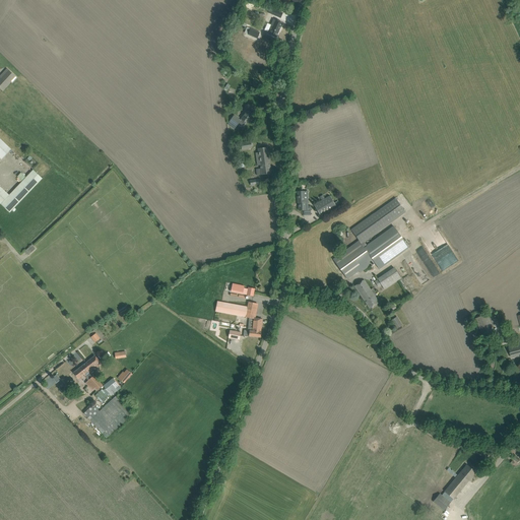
[(275,16),(277,11),(270,8),(268,13),(275,16)]
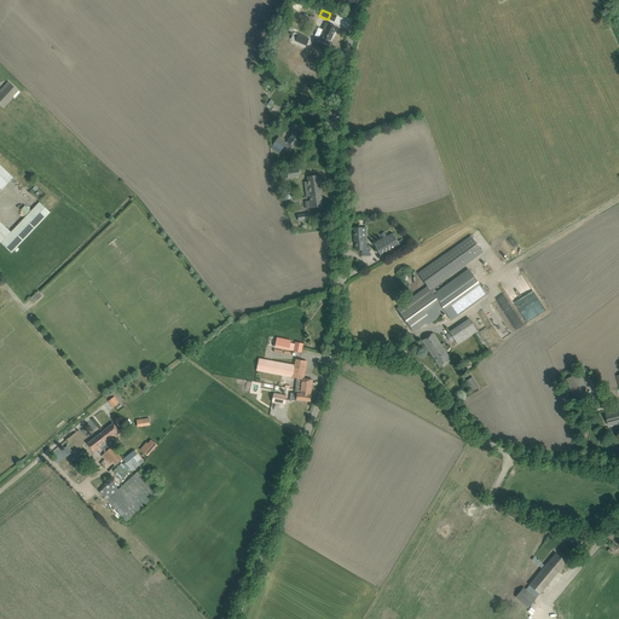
[(300,28),(304,17),(289,12),(285,23),(300,28)]
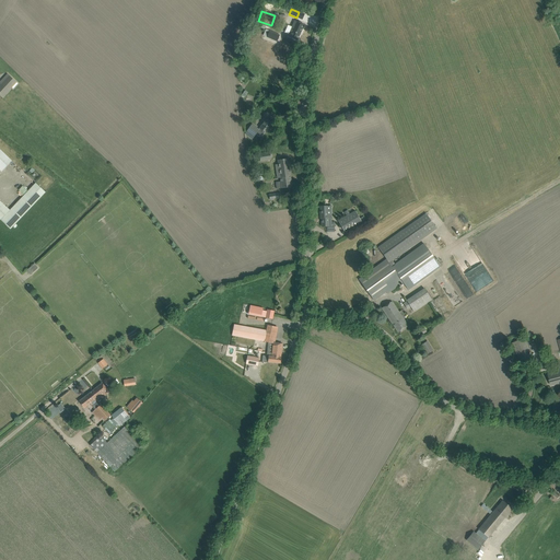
[(288,25),(284,33),(289,34),(288,36),(298,41),(304,25),(296,22),(294,26),(293,26),(292,27),(288,25)]
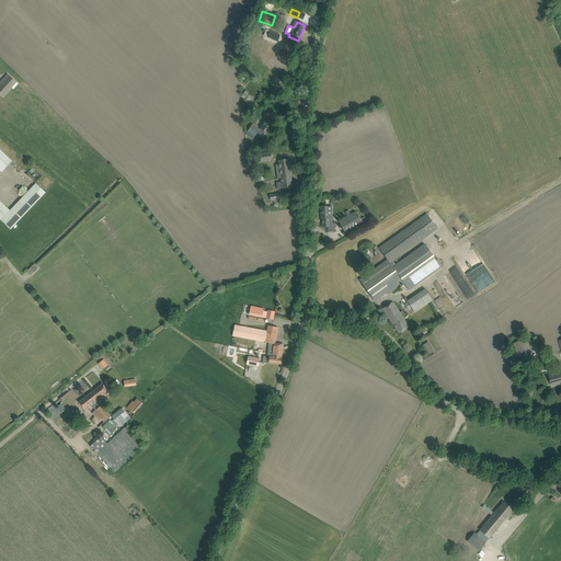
[(270,31),(267,37),(277,42),(281,35),(270,31)]
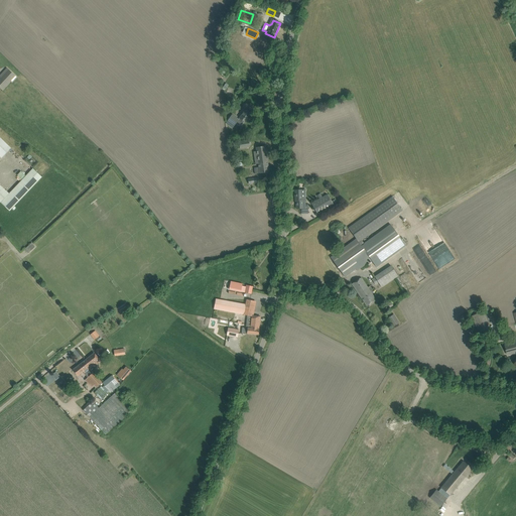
[(15,77),(7,68),(0,75),(0,77),(0,78),(0,86),(3,90),(15,77)]
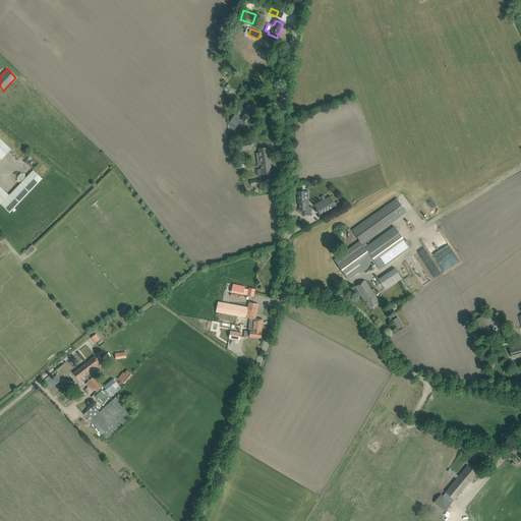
[(242,119),(243,120),(247,123),(253,115),(248,111),(245,115),(242,119)]
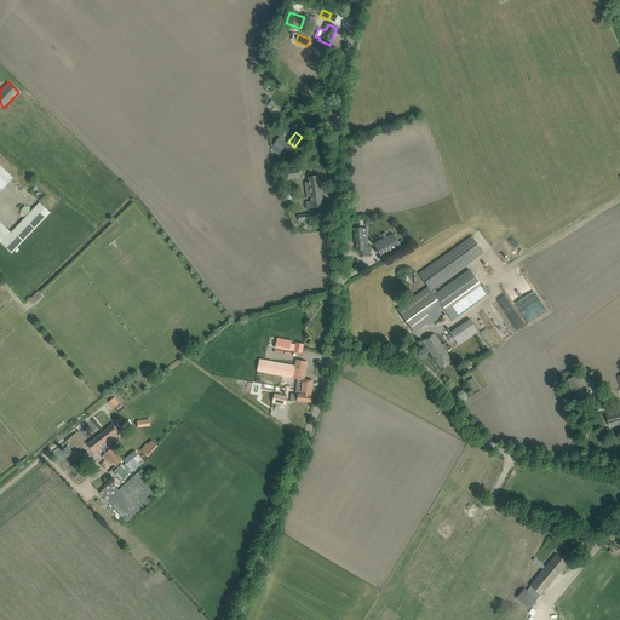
[(281,151),(287,143),(279,138),(274,145),(281,151)]
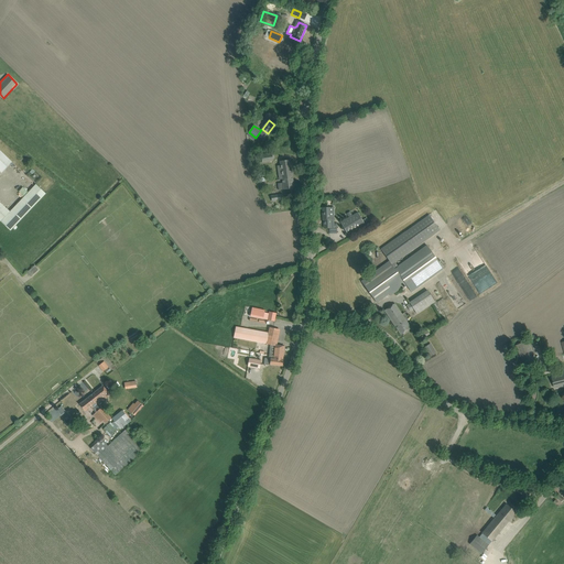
[(4,170),(12,162),(0,150),(0,171),(2,173),(4,170)]
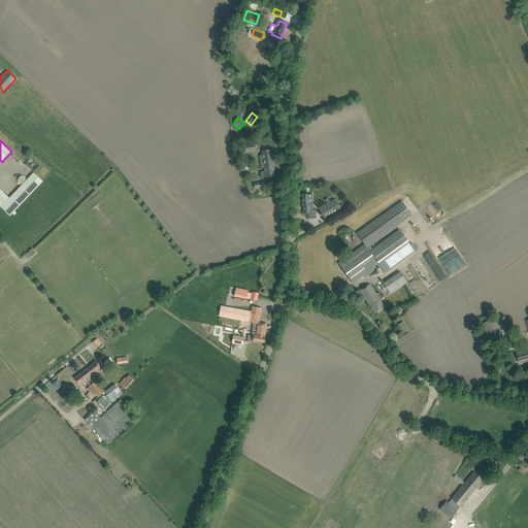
[(256,151),(255,143),(244,145),(245,152),(256,151)]
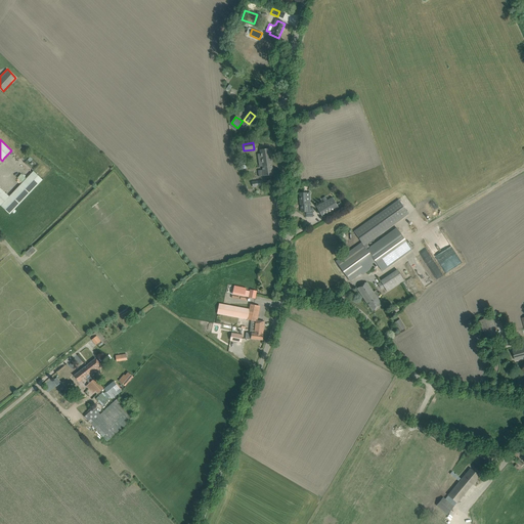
[(272,165),(271,162),(269,148),(260,149),(261,159),(258,159),(260,167),(262,167),(272,165)]
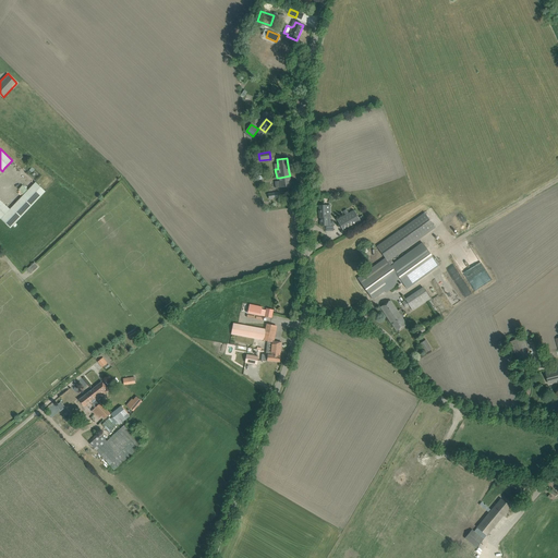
[(276,189),(286,187),(291,186),(290,176),(279,178),(280,181),(275,182),(276,189)]
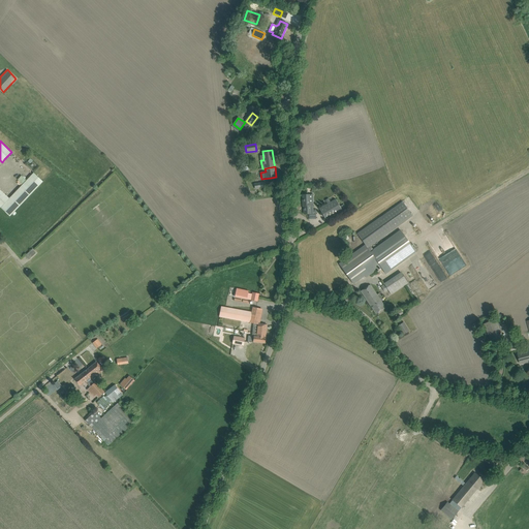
[(0,189),(0,207),(10,217),(43,182),(34,173),(9,198),(0,189)]
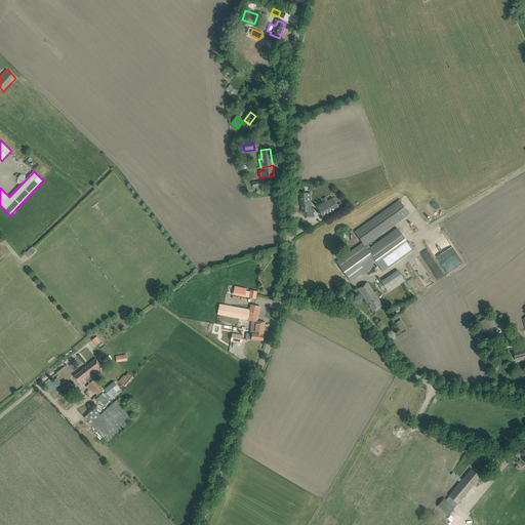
[(310,208),(310,204),(312,204),(311,193),(307,193),(300,194),(300,204),(301,204),(301,209),(304,209),(305,212),(307,212),(307,217),(314,217),(314,208),(310,208)]
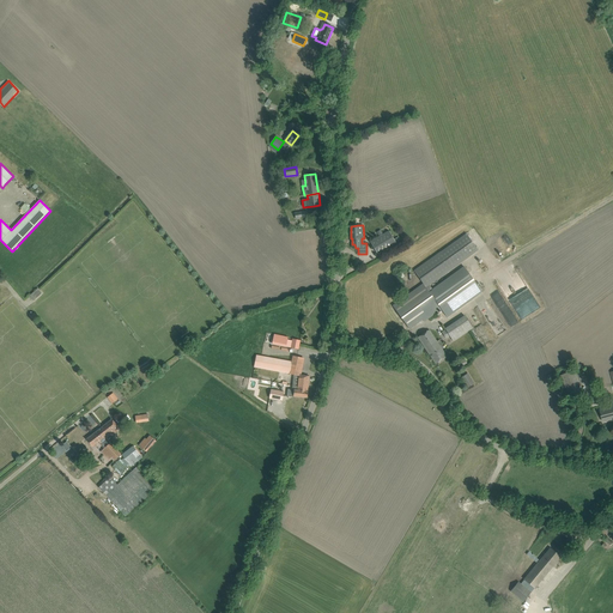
[(389,231),(383,235),(381,230),(377,232),(380,237),(370,242),(377,255),(396,243),(389,231)]
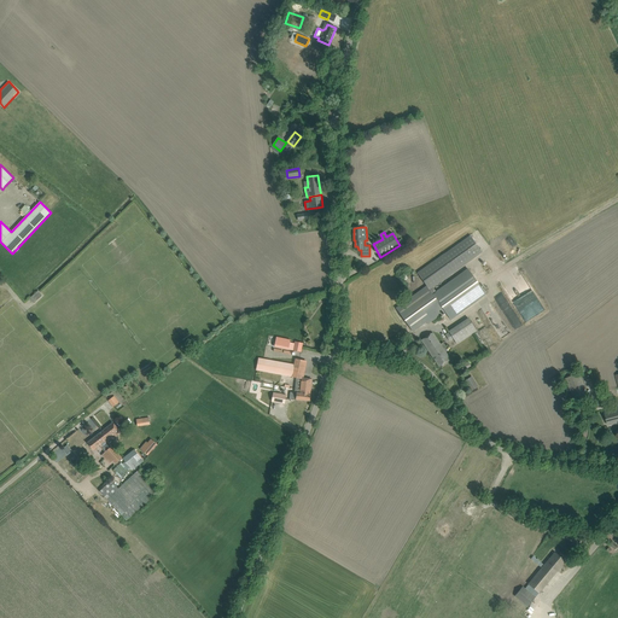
[(430,290),(433,287),(455,272),(482,252),(470,235),(418,273),(427,287),(430,290)]
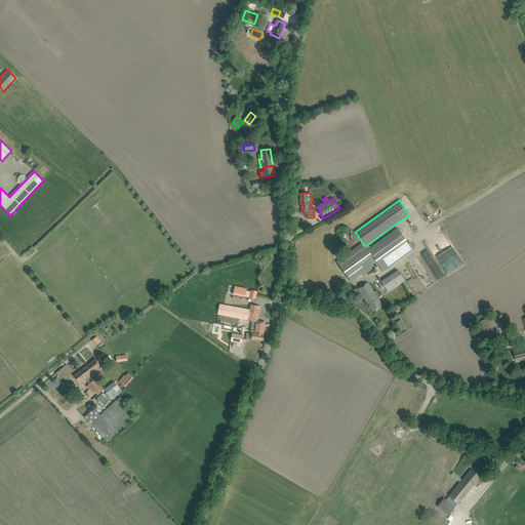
[(367,273),(408,243),(398,229),(371,248),(368,244),(365,246),(363,244),(336,263),(351,282),(362,274),(363,276),(367,273)]
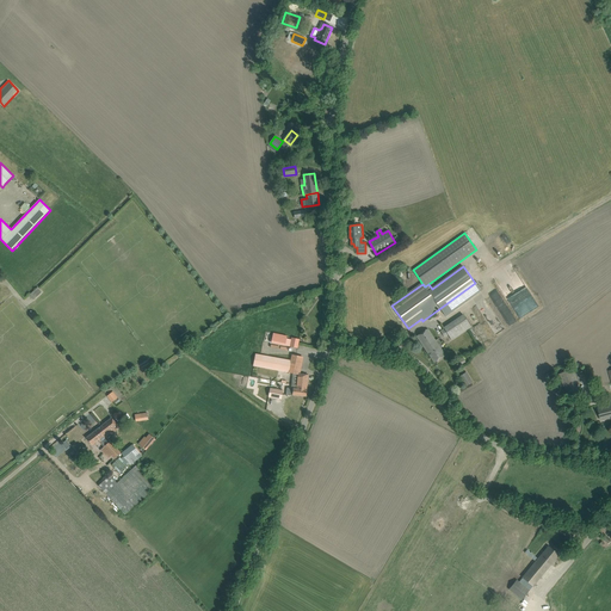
[(34,300),(42,292),(37,288),(29,295),(34,300)]
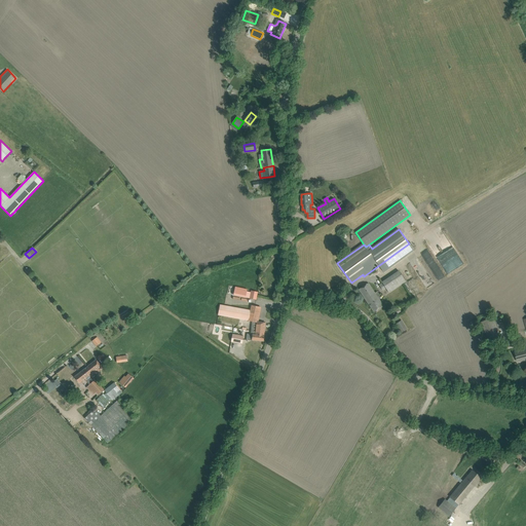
[(386,289),(389,293),(406,282),(399,270),(382,282),(382,283),(379,285),(383,291),(386,289)]
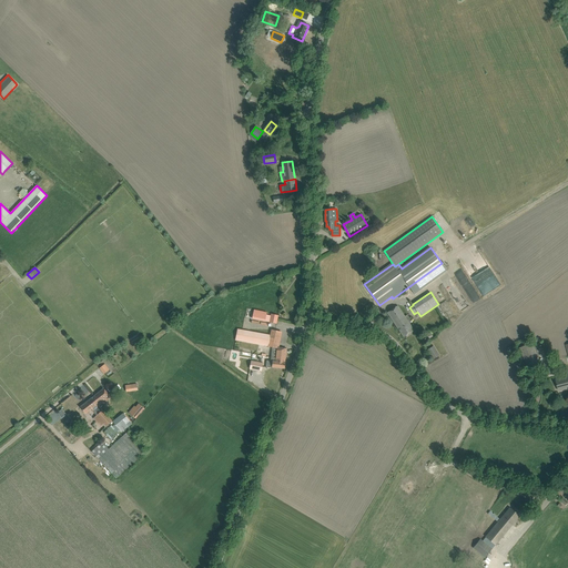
[(404,337),(408,334),(414,331),(409,323),(412,322),(407,315),(405,316),(397,306),(392,310),(387,313),(404,337)]
